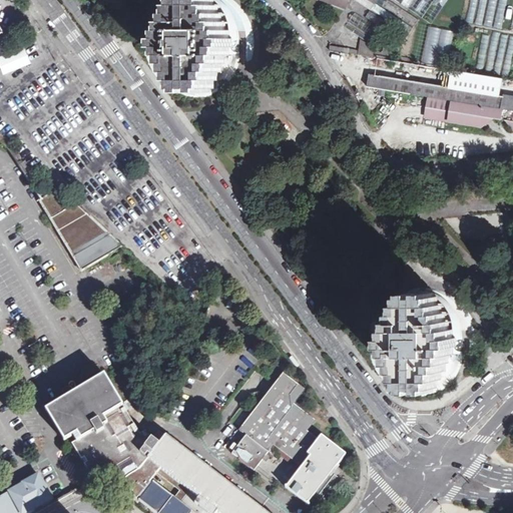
[(239,63),(239,56),(246,56),(246,62),(251,59),(252,54),(253,49),(254,42),(253,37),(253,32),(251,27),(249,20),(246,15),(242,9),(237,4),(233,0),(172,0),(171,2),(167,6),(165,10),(163,14),(161,19),(160,23),(159,26),(159,30),(152,30),(152,22),(148,25),(145,34),(145,38),(145,43),(145,48),(146,54),(147,60),(149,65),(151,69),(155,75),(159,80),(165,85),(170,89),(176,92),(182,94),(188,96),(194,97),(202,96),(208,95),(214,93),(218,91),(222,88),(226,85),(229,81),(232,77),(236,73),(238,67),(239,63)]
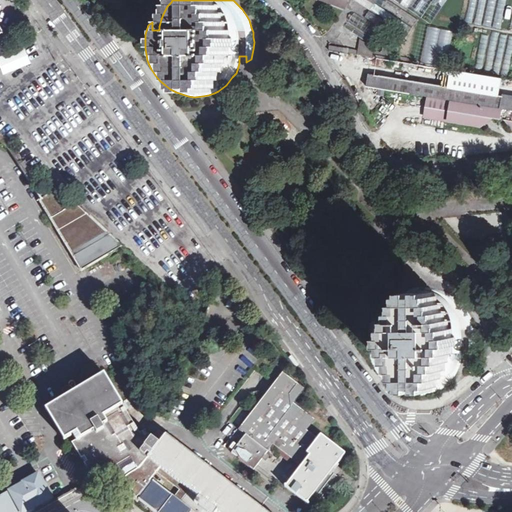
[(402,43),(418,20),(388,0),(375,0),(364,16),(402,43)]
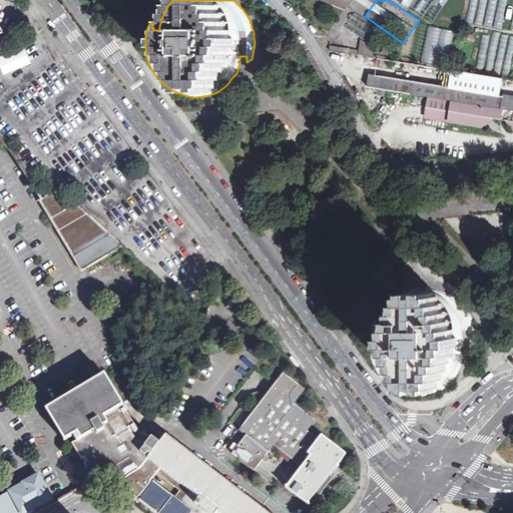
[(396,0),(432,24),(448,0),(396,0)]
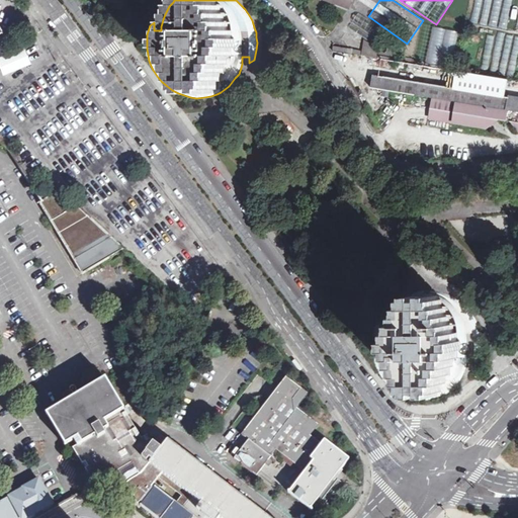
[(476,0),(471,22),(507,30),(513,0),(476,0)]
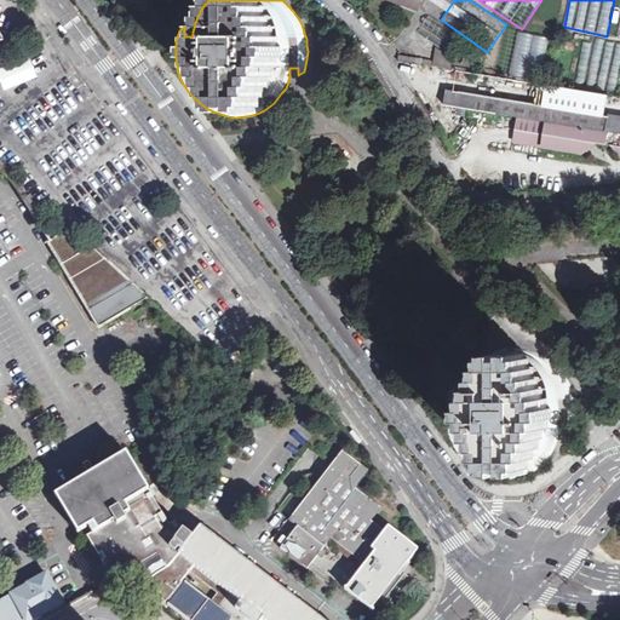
[(547,39),(518,33),(510,75),(539,80),(547,39)]
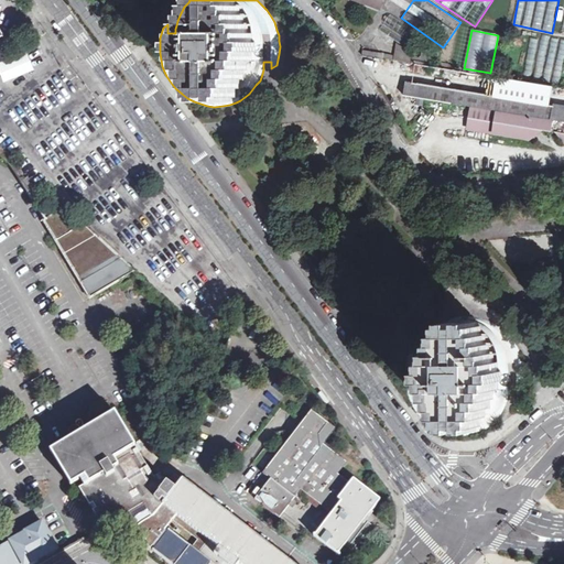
[(563,61),(563,38),(532,32),(523,77),(560,84),(563,61)]
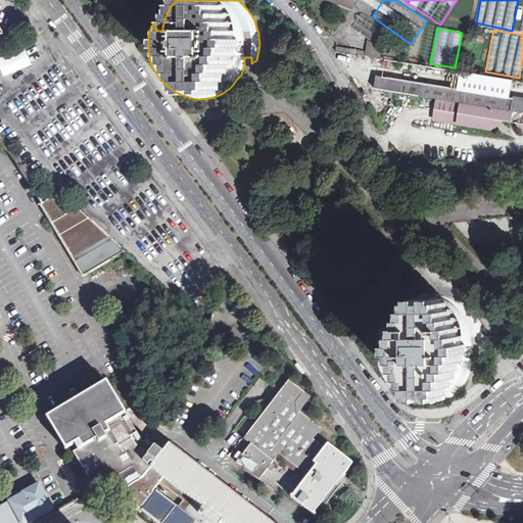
[(336,50),(371,56),(371,52),(337,46),(336,50)]
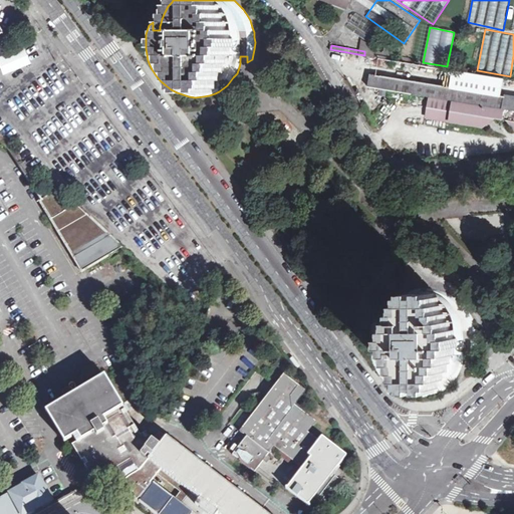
[(504,79),(454,70),(451,87),(371,74),(369,86),(513,110),(513,98),(501,96),(504,79)]
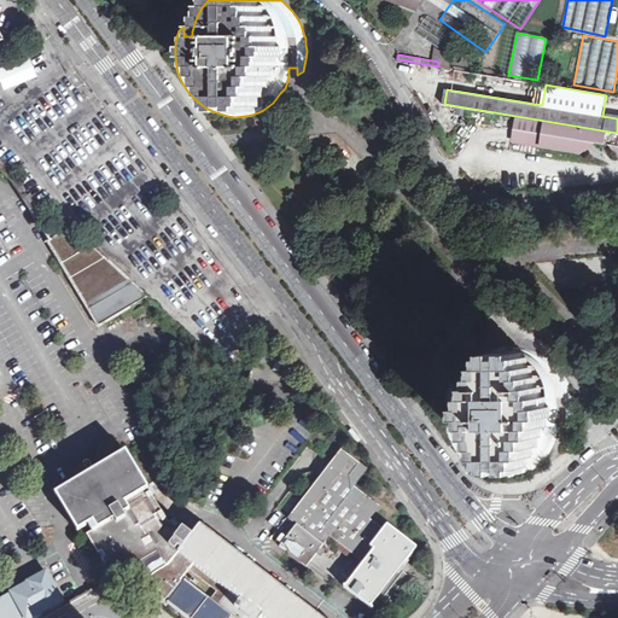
[(617,134),(517,118),(513,141),(566,150),(567,146),(582,149),(586,150),(594,143),(611,146),(617,155),(617,134)]
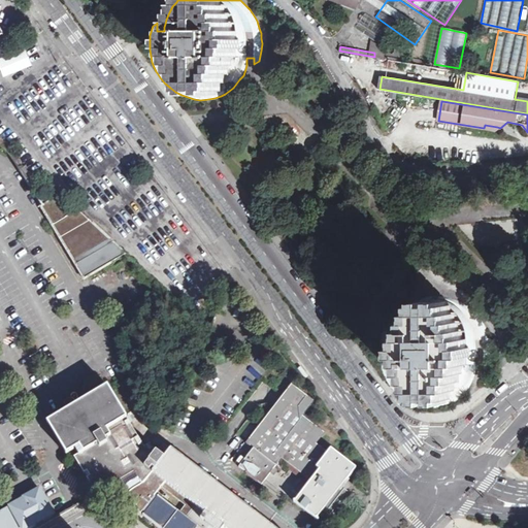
[(41,206),(85,279),(126,255),(61,194),(48,202),(41,206)]
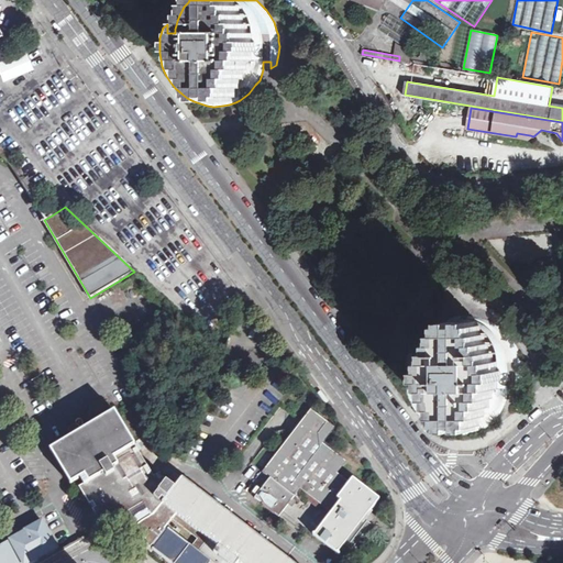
[(92,302),(98,312),(111,305),(105,295),(92,302)]
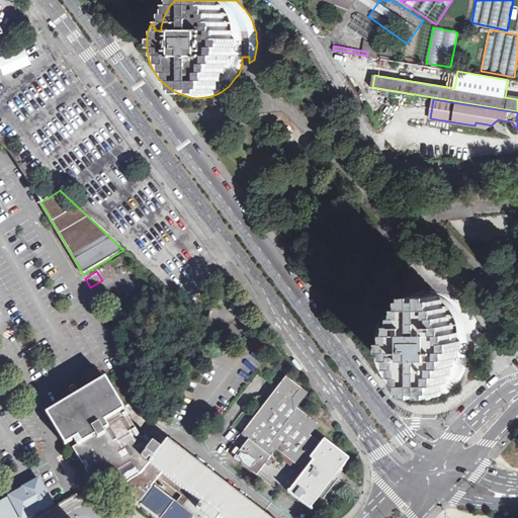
[(467,361),(475,361),(475,366),(478,365),(480,361),(481,357),(482,352),(482,346),(482,340),(482,335),(480,330),(478,323),(475,318),(470,312),(465,307),(460,301),(454,297),(448,294),(441,292),(435,291),(428,290),(423,290),(418,292),(413,294),(407,297),(403,300),(399,305),(395,309),(393,313),(391,318),(389,322),(387,326),(386,330),(379,330),(379,324),(375,326),(373,332),(372,337),(372,342),(372,347),(372,351),(373,357),(375,363),(376,368),(378,372),(382,378),(386,383),(393,389),(398,393),(404,396),(410,399),(416,400),(422,401),(430,401),(436,399),(442,397),(446,395),(450,393),(454,389),(457,384),(460,380),(463,375),(465,370),(466,366),(467,361)]
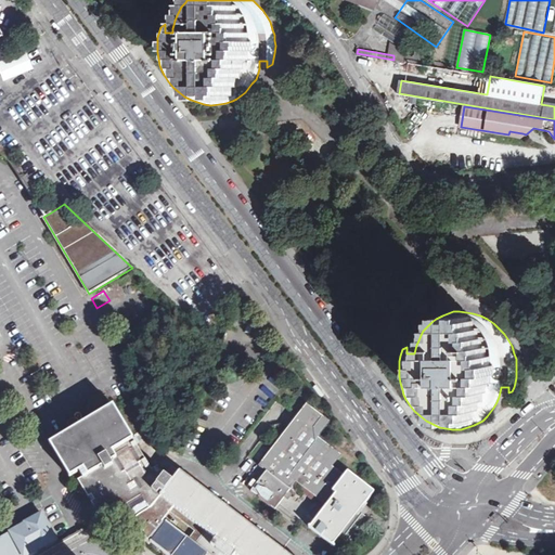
[(346,335),(344,337),(352,348),(357,345),(348,333),(346,335)]
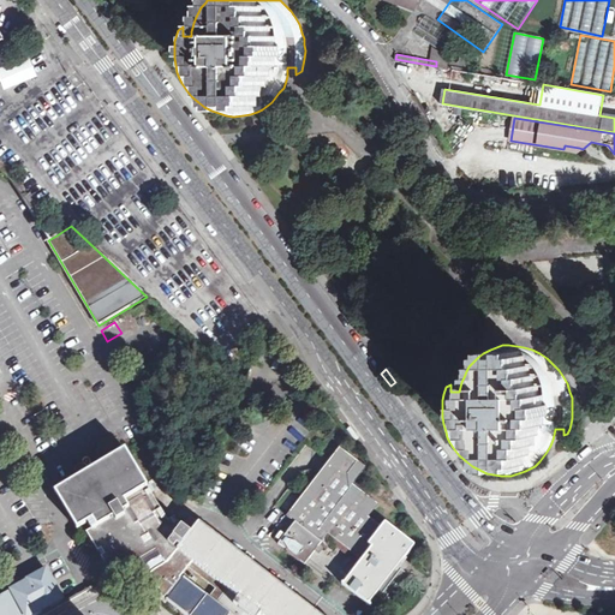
[(359,440),(351,427),(346,430),(356,442),(358,441),(359,440)]
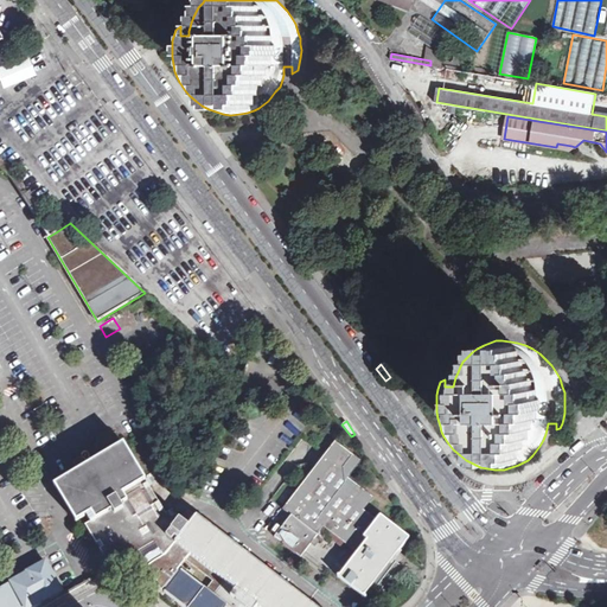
[(377,521),(364,510),(374,498),(349,478),(362,461),(336,441),(283,510),(291,516),(275,537),(301,557),(324,528),(340,541),(357,554),(339,576),(338,575),(338,576),(366,599),(368,598),(364,594),(394,555),(397,551),(398,553),(409,538),(381,516),(377,521)]
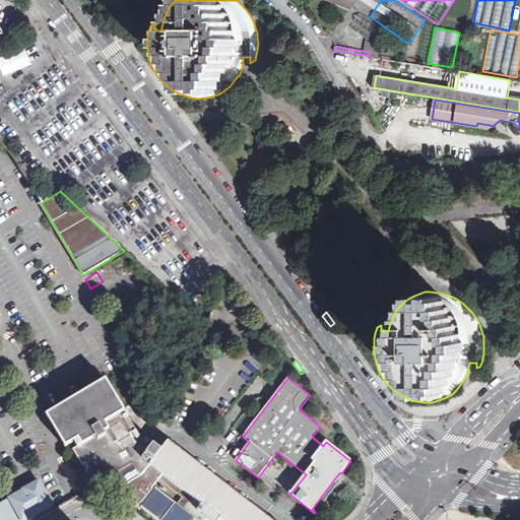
[(142,441),(106,380),(47,416),(65,447),(74,442),(78,448),(73,451),(95,486),(120,472),(127,485),(121,492),(138,506),(161,475),(148,463),(160,447),(150,441),(147,437),(142,441)]
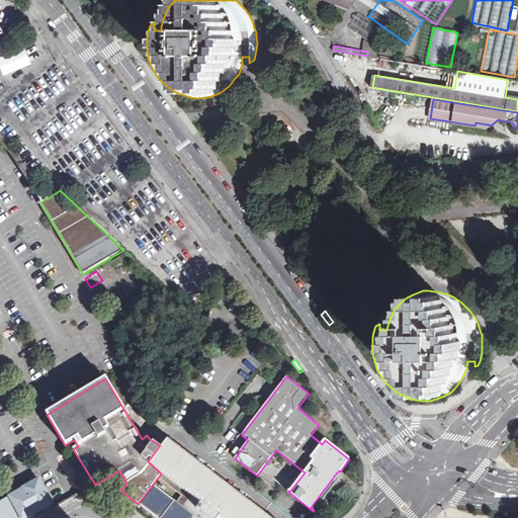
[(63,395),(66,401),(75,396),(72,391),(63,395)]
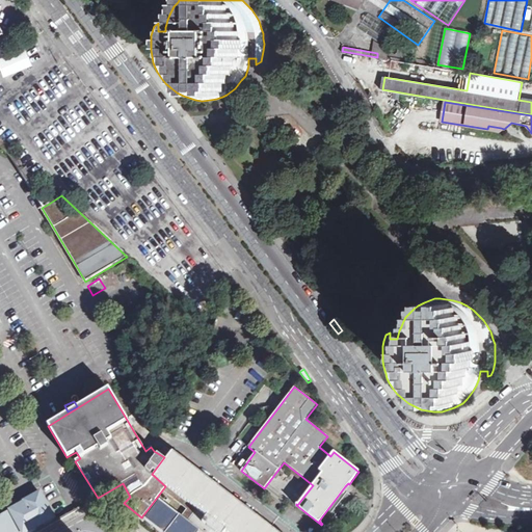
[(171,452),(169,455),(161,449),(157,453),(164,457),(152,474),(165,486),(196,509),(186,524),(197,531),(274,531),(208,480),(171,452)]
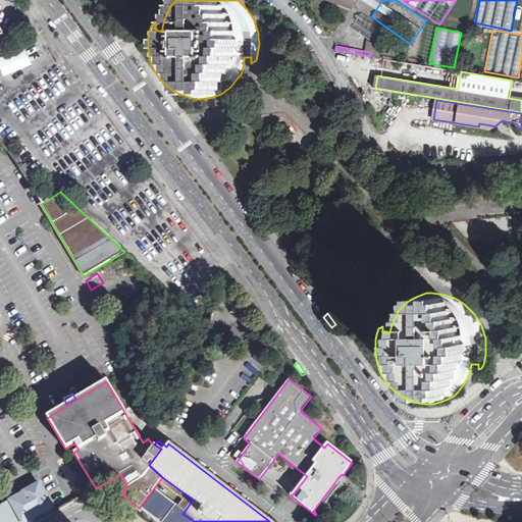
[(193,500),(162,477),(139,508),(157,521),(194,521),(183,514),(193,500)]
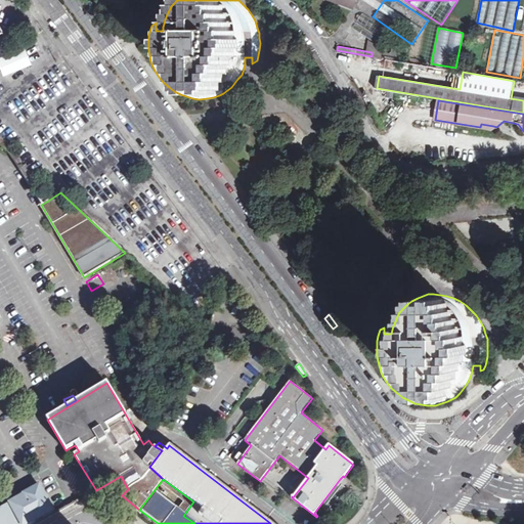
[(0,507),(0,523),(37,523),(55,514),(39,485),(0,507)]
